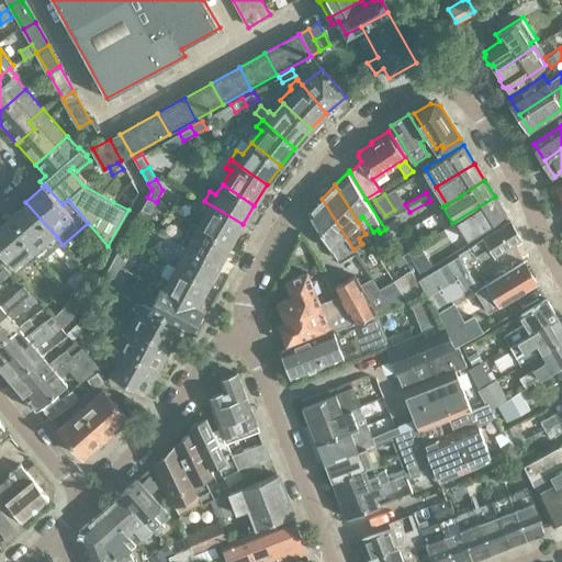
[(495,197),(452,223),(457,229),(467,224),(469,227),(476,223),(481,229),(505,214),(495,197)]
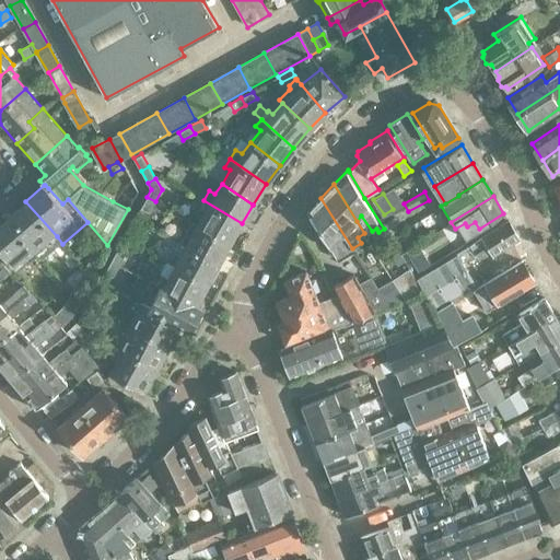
[(149,212),(155,201),(147,197),(141,208),(149,212)]
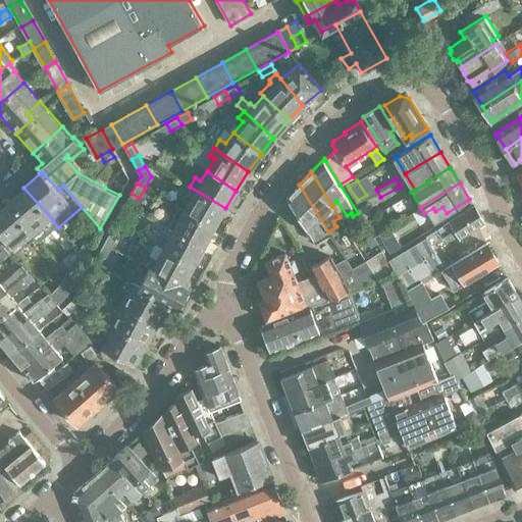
[(320,237),(328,231),(299,185),(286,197),(289,200),(288,205),(290,208),(295,209),(309,230),(314,240),(320,237)]
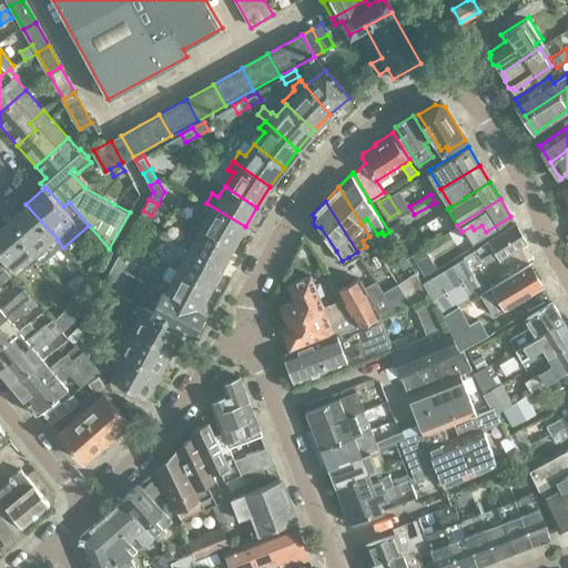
[(206,215),(201,226),(233,246),(245,226),(206,203),(202,212),(206,215)]
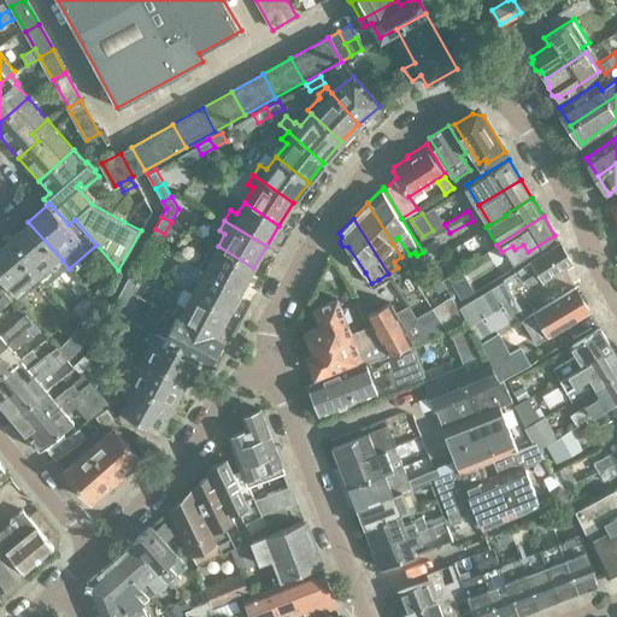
[(7,241),(45,283),(64,266),(60,263),(63,260),(28,222),(7,241)]
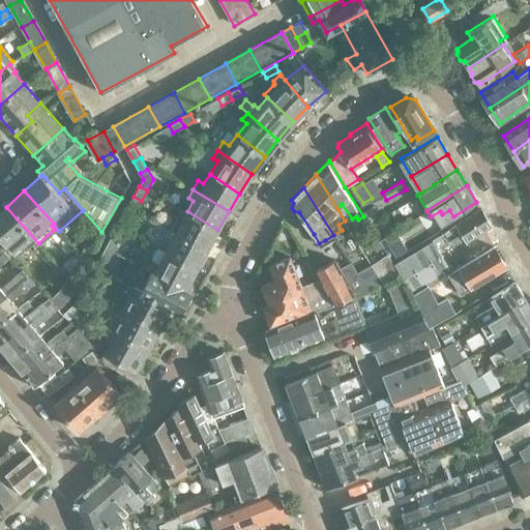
[(117,225),(125,229),(136,211),(135,210),(128,207),(127,206),(117,225)]
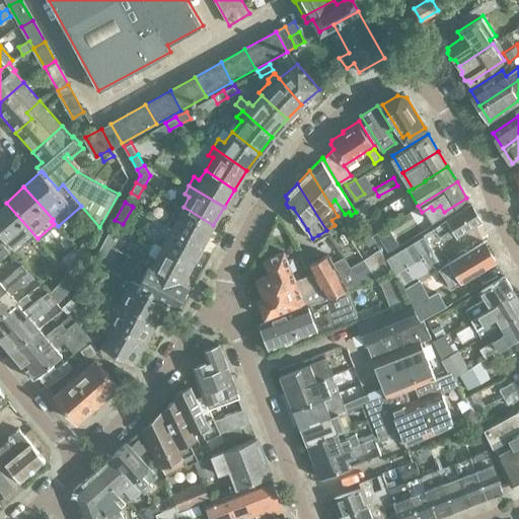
[(38,238),(6,203),(0,207),(0,232),(13,247),(16,251),(34,235),(38,238)]
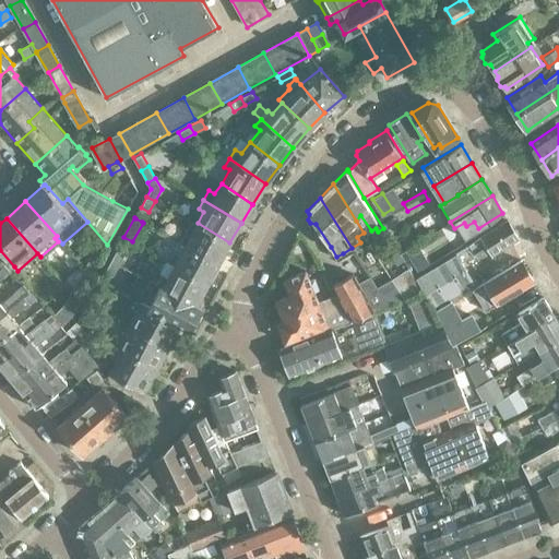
[(390,237),(399,232),(390,218),(382,224),(390,237)]
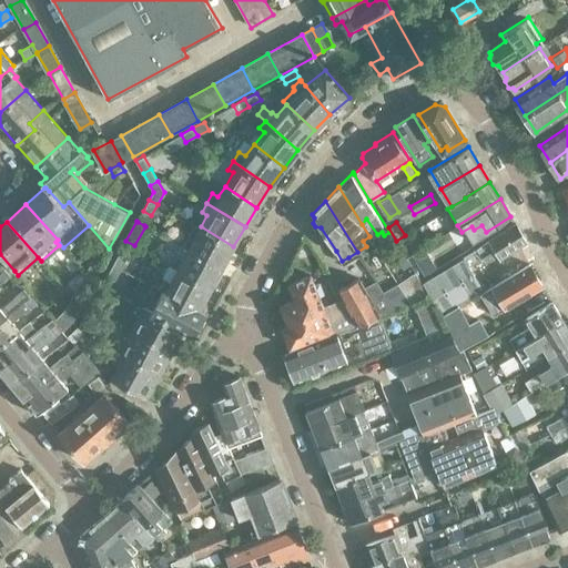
[(501,256),(526,241),(515,224),(483,245),(476,249),(467,254),(472,262),(482,256),(484,261),(498,252),(501,256)]
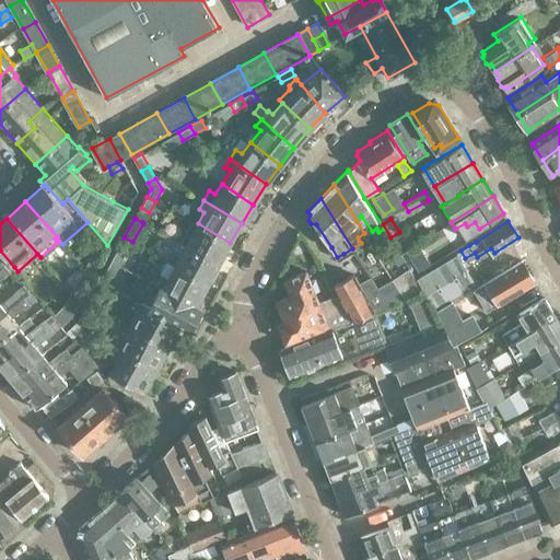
[(186,232),(181,242),(219,263),(230,243),(198,223),(191,235),(186,232)]
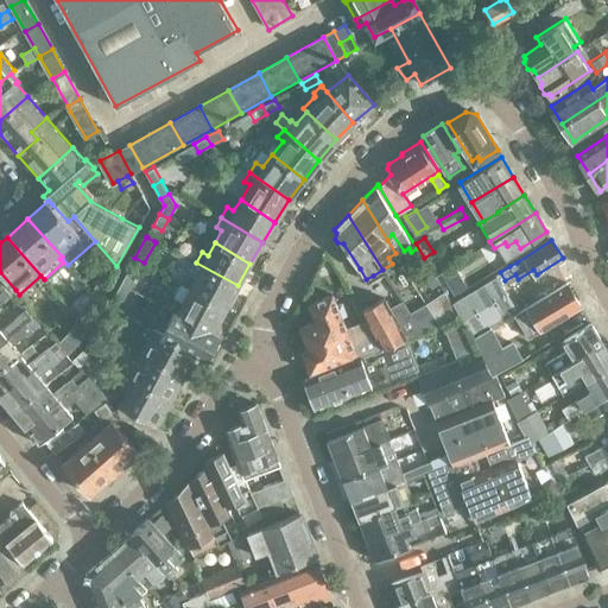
[(438,249),(434,252),(424,258),(435,276),(444,270),(438,260),(444,258),(438,249)]
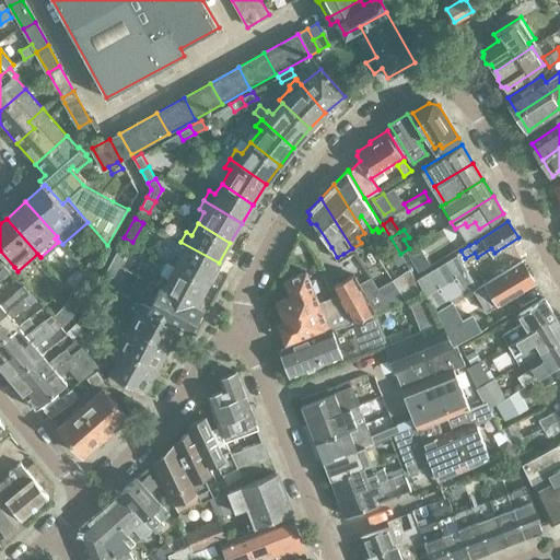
[(135,243),(132,242),(124,237),(121,243),(131,248),(135,243)]
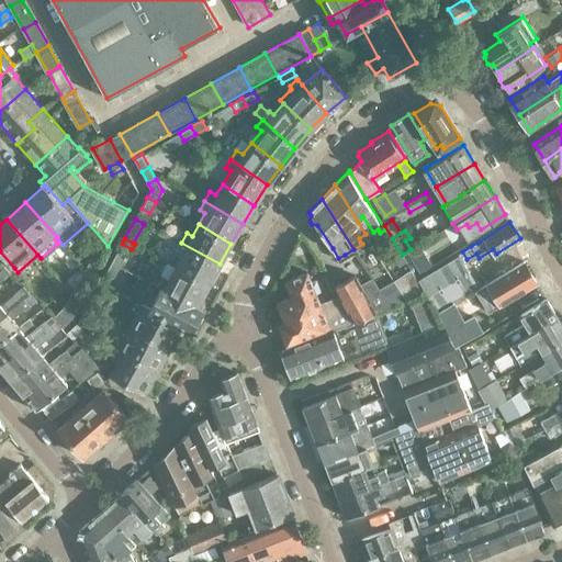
[(402,255),(411,269),(417,280),(418,280),(458,256),(447,238),(425,250),(420,244),(411,249),(402,255)]
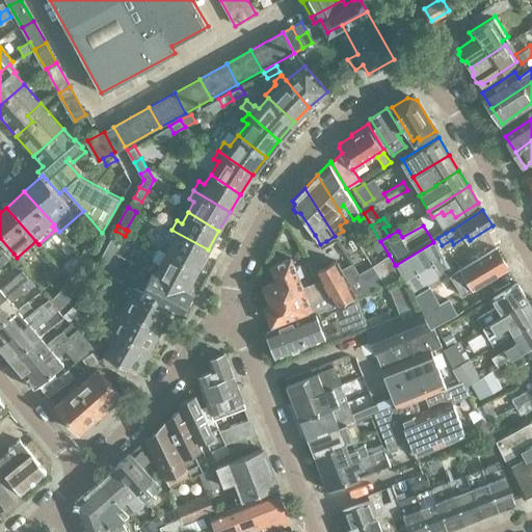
[(208,249),(171,230),(166,238),(171,241),(166,253),(197,270),(208,249)]
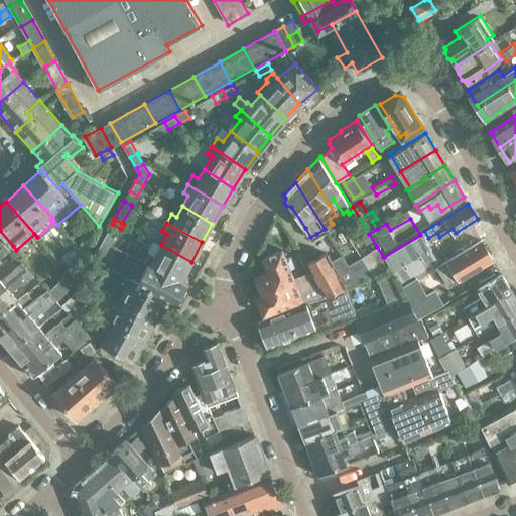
[(103,241),(110,244),(116,234),(108,230),(103,241)]
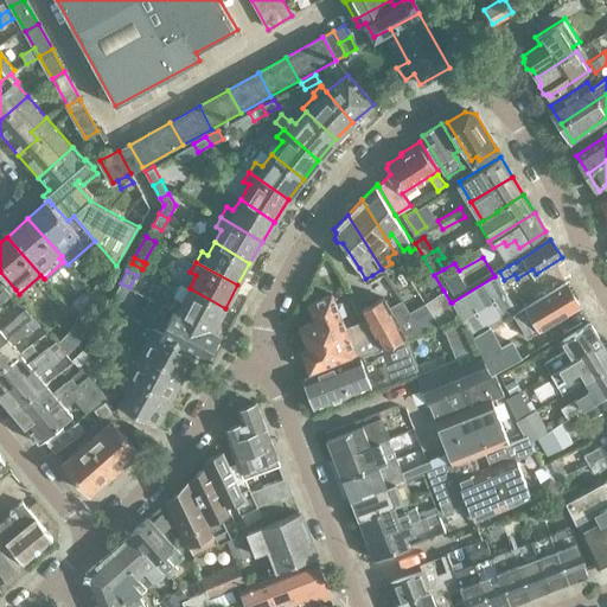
[(496,275),(494,276),(452,302),(472,337),(499,320),(512,312),(517,310),(496,275)]
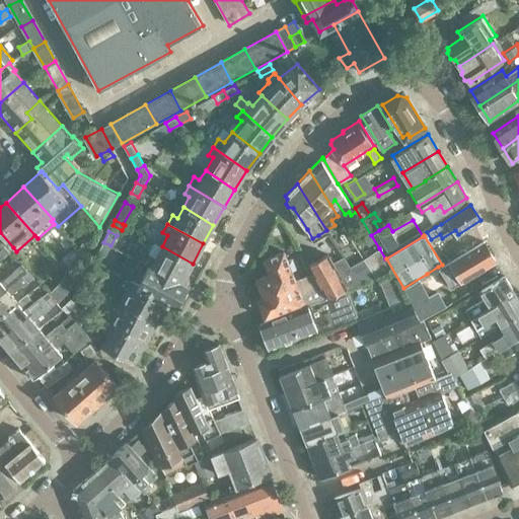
[(79,248),(86,252),(91,243),(84,238),(79,248)]
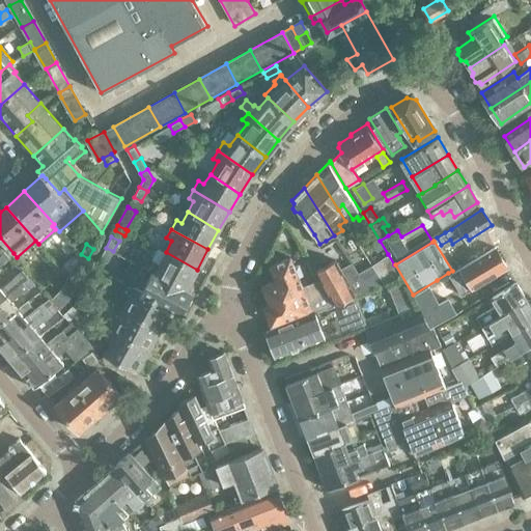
[(460,294),(507,267),(495,247),(449,275),(448,273),(437,280),(413,295),(419,307),(430,328),(463,309),(454,295),(449,298),(442,287),(453,281),(460,294)]
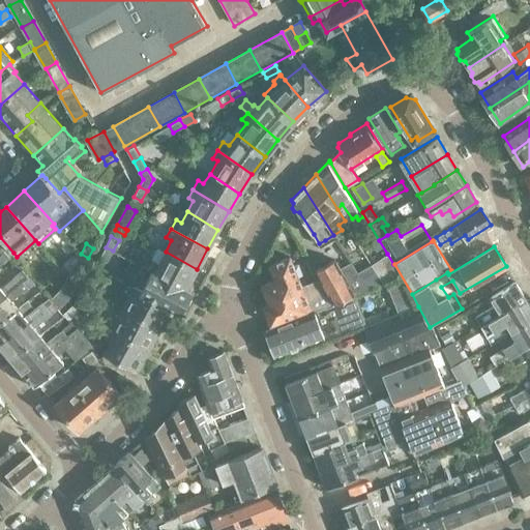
[(107,262),(113,251),(106,247),(99,258),(107,262)]
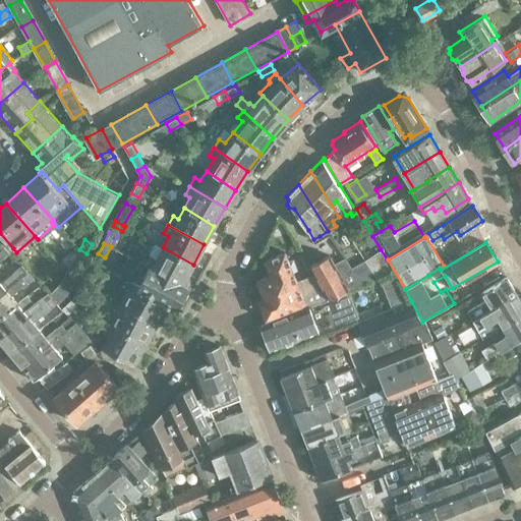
[(193,265),(163,247),(156,259),(151,256),(146,265),(150,267),(187,289),(188,288),(183,285),(193,265)]
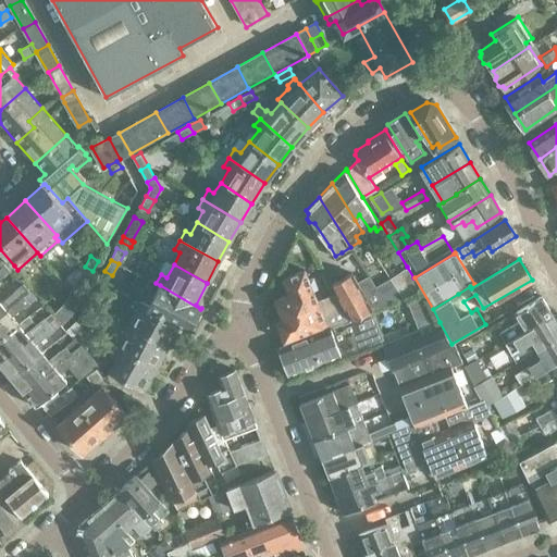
[(79,294),(93,271),(85,267),(73,289),(79,294)]
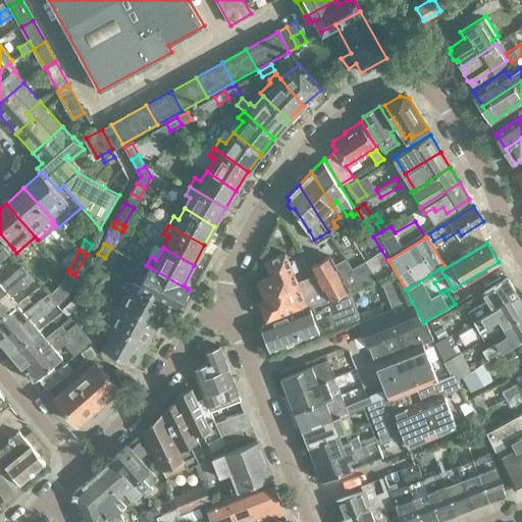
[(366,260),(378,279),(395,273),(387,260),(381,250),(368,259),(366,260)]
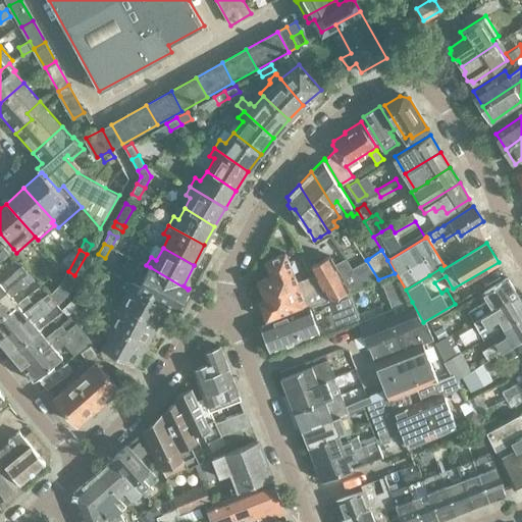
[(290,264),(284,253),(264,261),(270,275),(257,280),(264,298),(257,300),(265,320),(304,305),(306,308),(309,307),(327,299),(314,274),(297,281),(293,272),(298,270),(295,262),(290,264)]
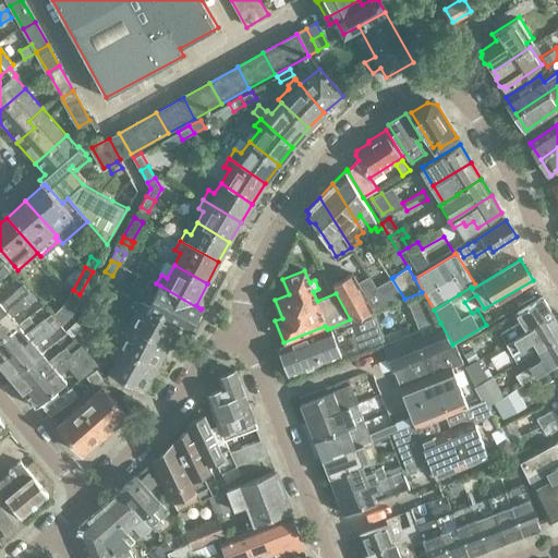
[(366,295),(359,281),(353,273),(330,283),(336,293),(350,319),(374,311),(366,295)]
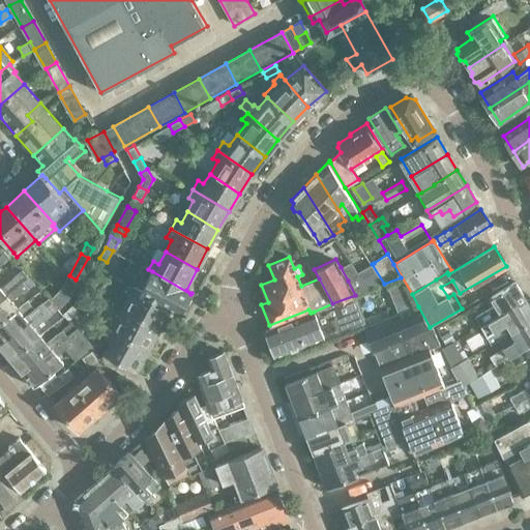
[(358,274),(357,272),(351,262),(341,267),(348,281),(358,274)]
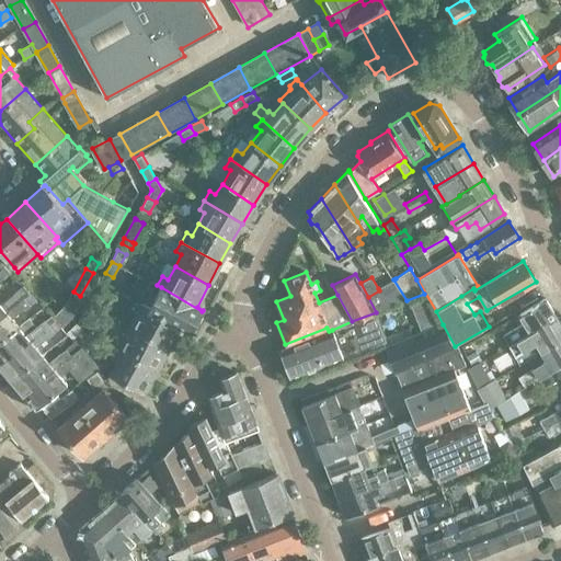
[(379,290),(389,307),(407,300),(393,279),(378,288),(379,290)]
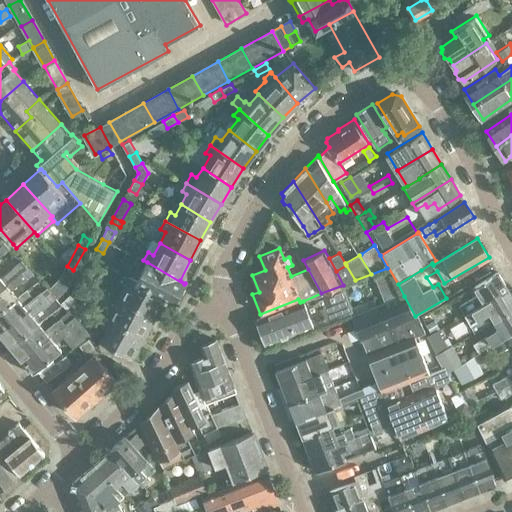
[(22,271),(27,266),(21,259),(0,276),(0,287),(21,269),(22,271)]
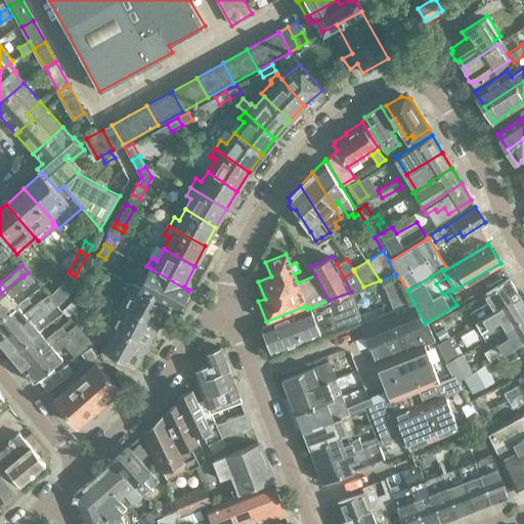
[(153,294),(179,309),(188,291),(150,268),(141,286),(133,281),(132,282),(153,294)]
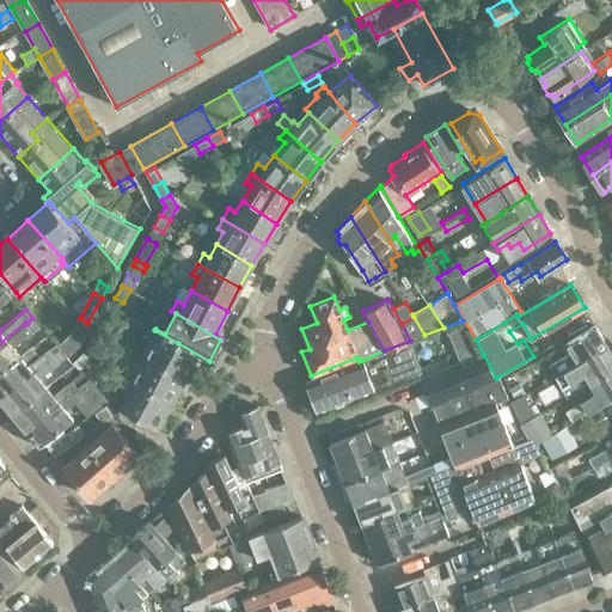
[(410,341),(424,335),(414,317),(402,324),(410,341)]
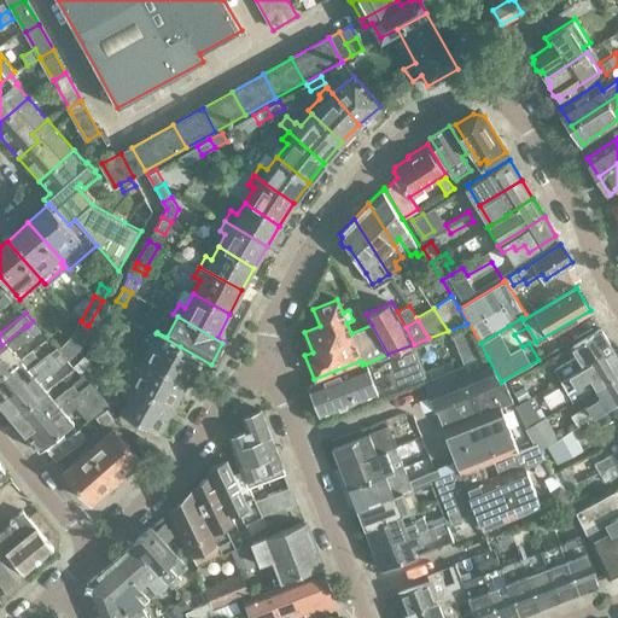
[(81,340),(88,327),(79,322),(71,336),(81,340)]
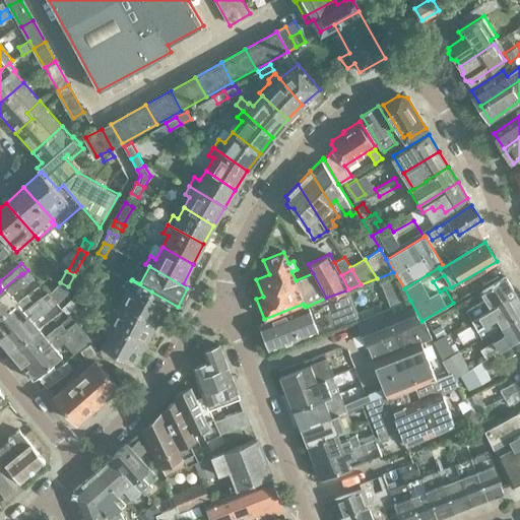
[(82,280),(89,284),(94,275),(87,271),(82,280)]
